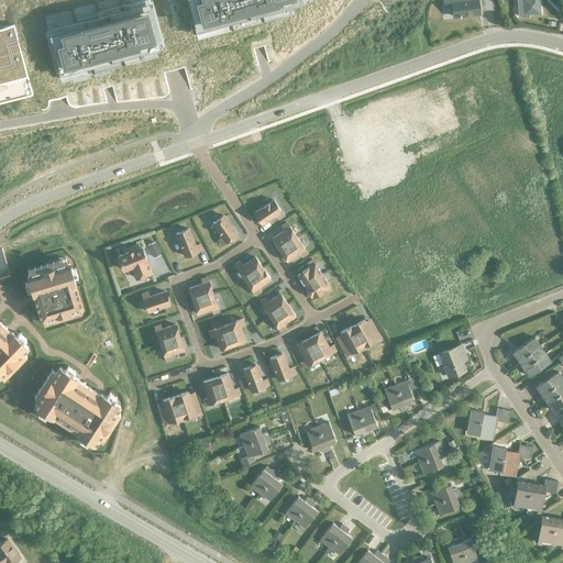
[(289,0),(112,0),(9,28),(21,69),(52,62),(57,85),(91,76),(95,91),(156,75),(153,63),(168,58),(172,72),(243,51),(242,47),(253,44),(253,42),(260,40),(255,20),(267,14),(266,12),(291,6),(289,0)]
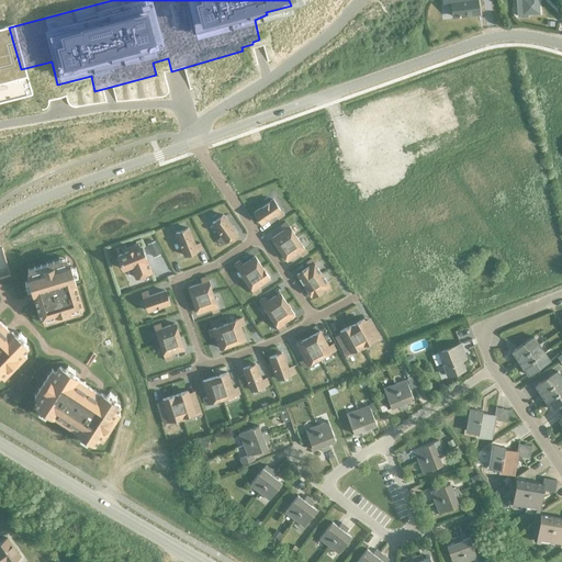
[(463,0),(450,0),(451,4),(452,17),(478,13),(475,0),(469,0),(463,1),(463,0)]
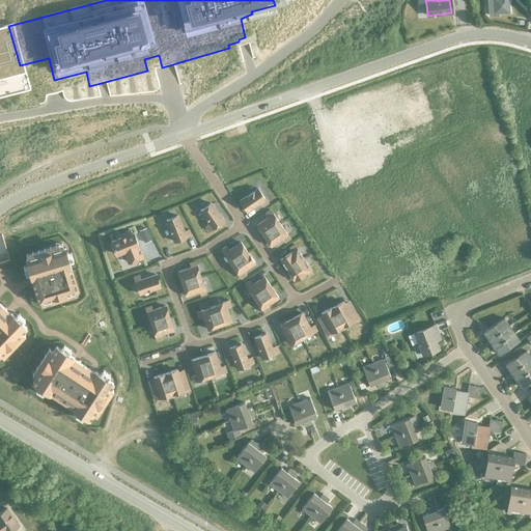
[(487,0),(490,16),(497,16),(497,14),(509,12),(507,0),(487,0)]
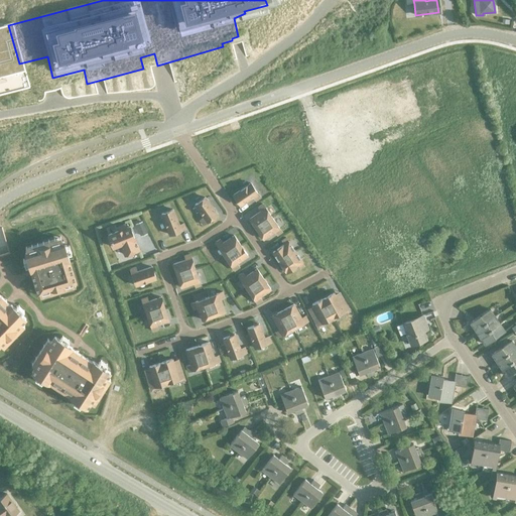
[(0,95),(29,88),(25,71),(19,49),(17,39),(12,23),(0,26),(0,95)]
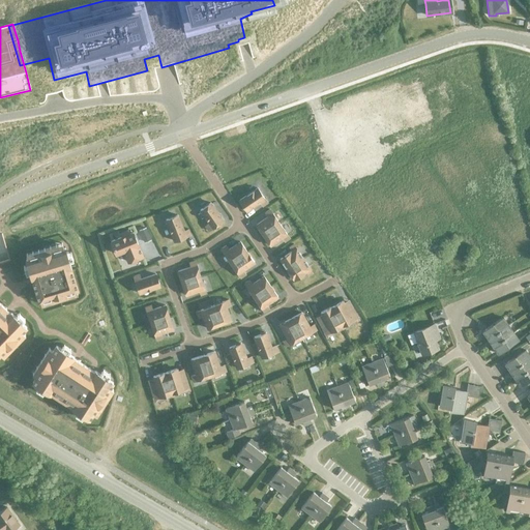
[(211,144),(198,150),(203,160),(215,155),(211,144)]
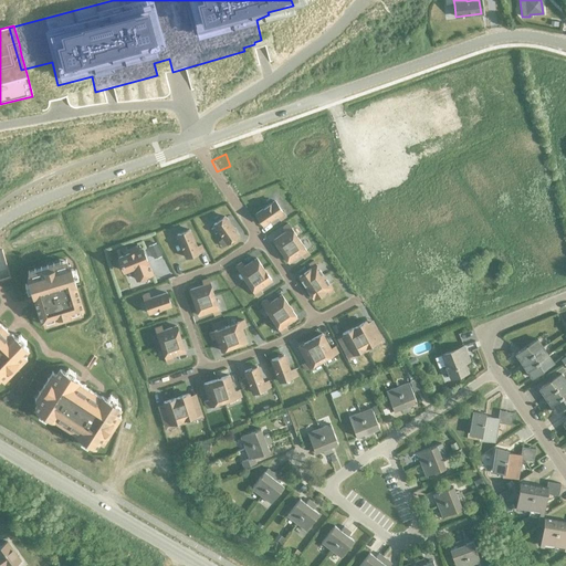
[(226,170),(220,174),(227,186),(232,182),(226,170)]
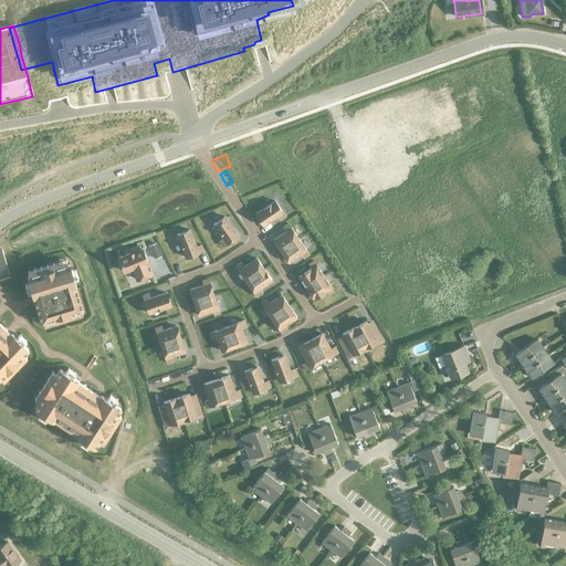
[(274,201),(255,215),(263,226),(278,216),(281,220),(285,217),(274,201)]
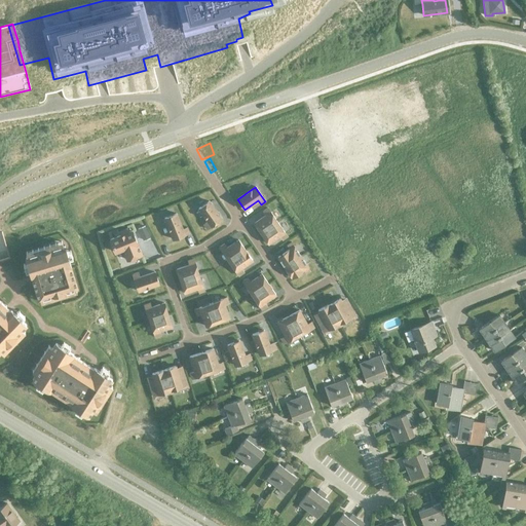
[(209,201),(198,209),(208,222),(203,225),(207,229),(221,219),(209,201)]
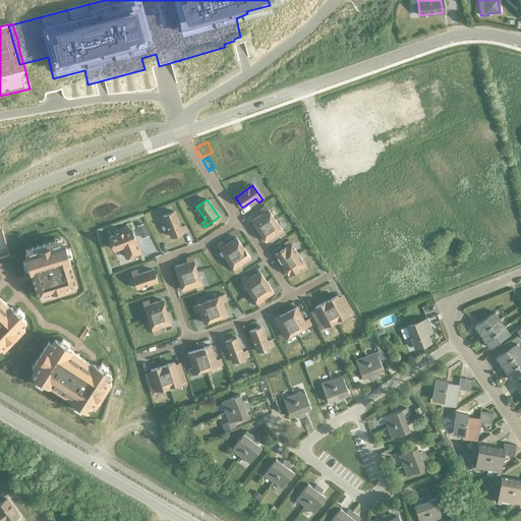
[(264,214),(251,221),(258,231),(275,221),(265,206),(261,210),(264,214)]
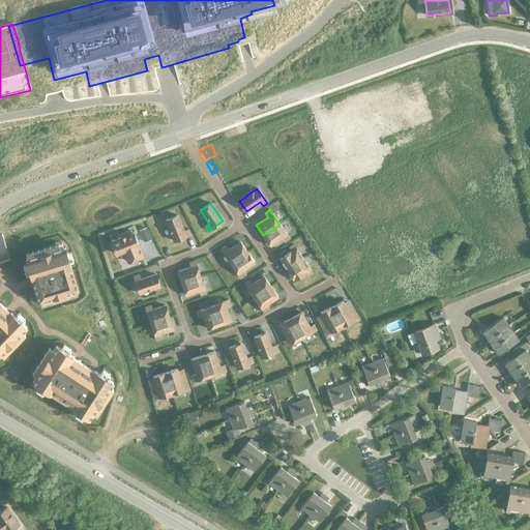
[(177,215),(166,221),(174,241),(190,235),(188,230),(183,232),(177,215)]
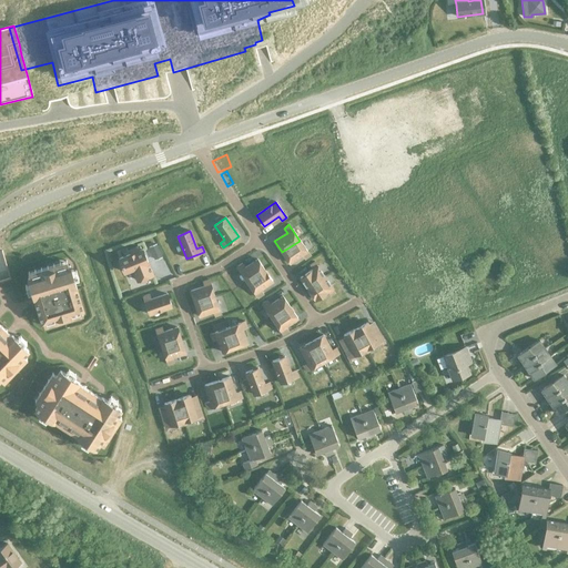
[(24,247),(37,243),(36,237),(23,242),(24,247)]
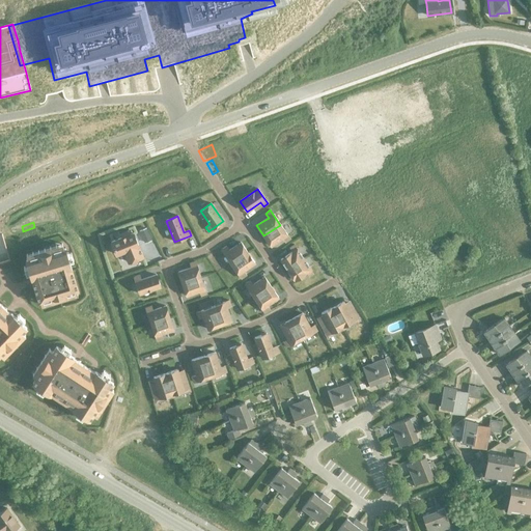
[(280,225),(263,235),(271,246),(282,239),(285,243),(289,240),(280,225)]
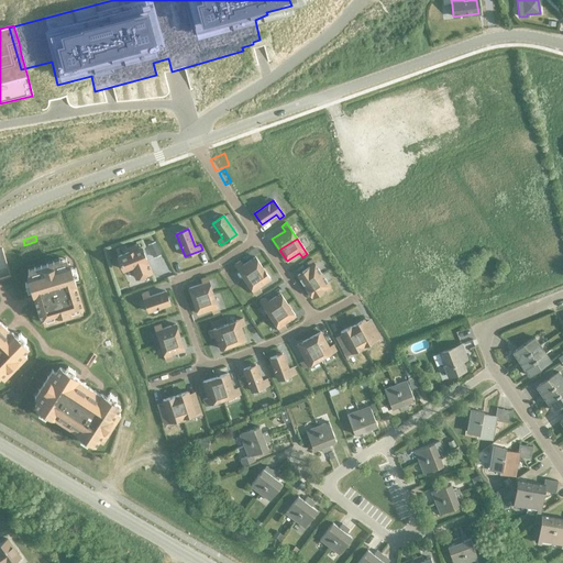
[(154,243),(148,245),(153,257),(159,255),(154,243)]
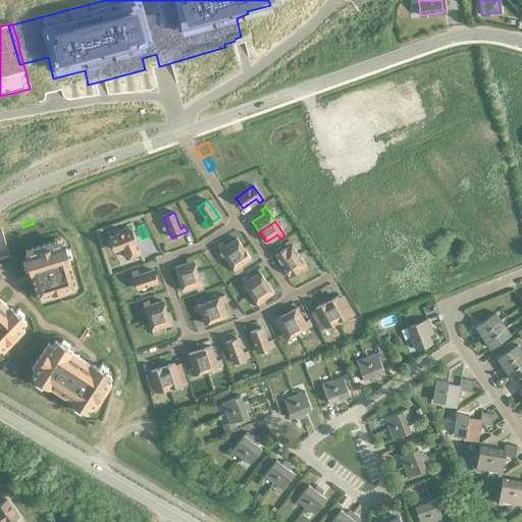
[(119,233),(109,238),(114,250),(121,247),(125,258),(140,252),(131,229),(127,230),(126,226),(118,230),(119,233)]
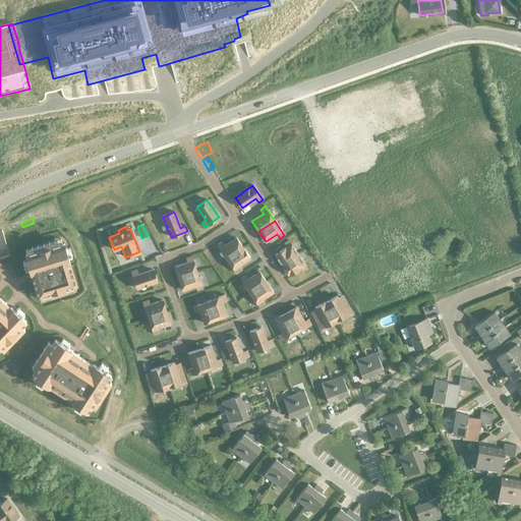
[(221,242),(217,245),(227,259),(242,248),(236,238),(224,246),(221,242)]
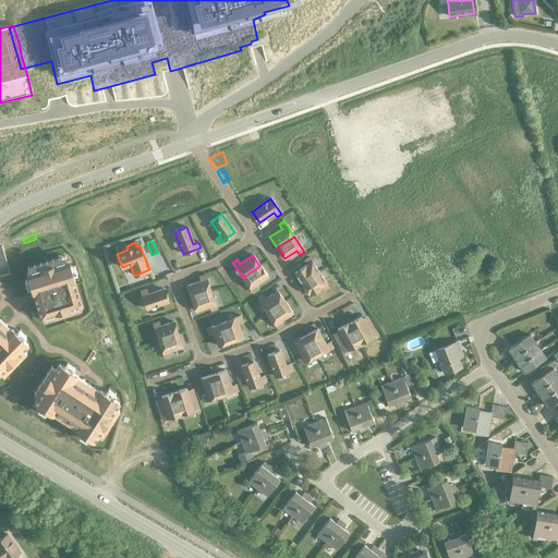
[(306,265),(294,274),(302,283),(318,273),(308,257),(304,261),(306,265)]
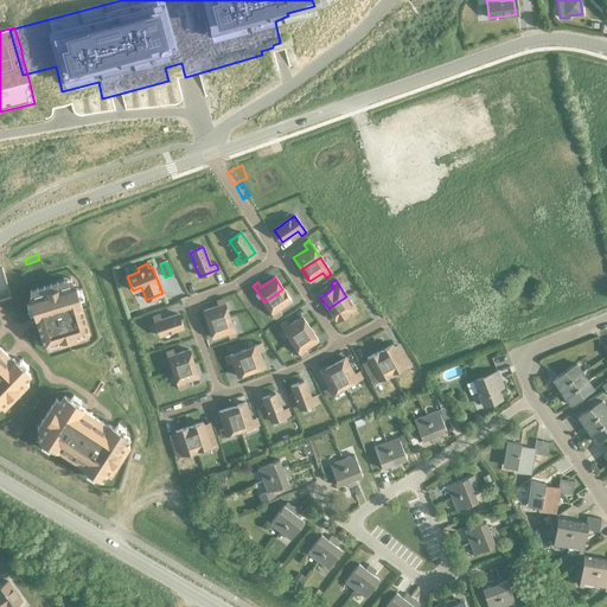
[(0,408),(2,410),(100,471),(120,439),(77,411),(101,371),(90,364),(66,286),(0,304),(0,408)]
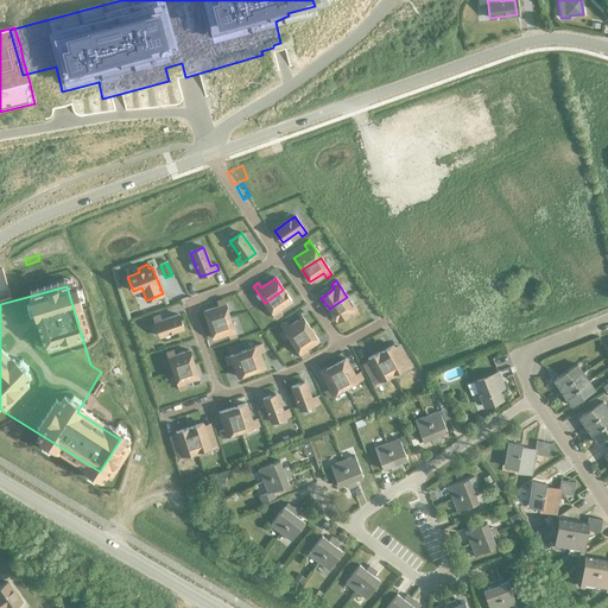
[(283,290),(265,303),(276,320),(282,316),(278,311),(291,302),(283,290)]
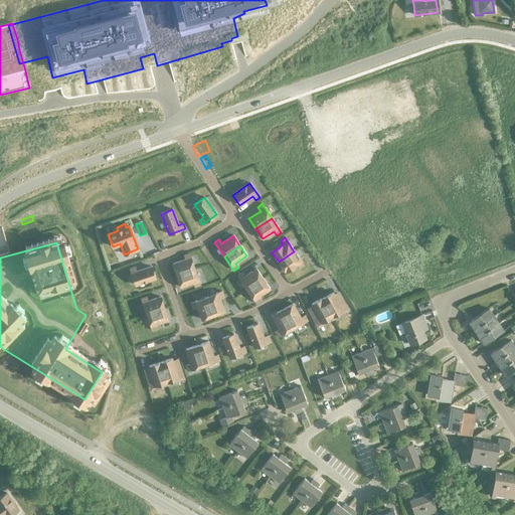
[(294,251),(279,262),(285,273),(297,265),(300,269),(304,266),(294,251)]
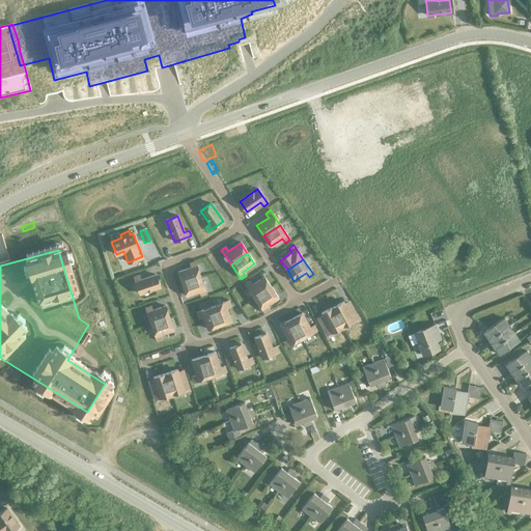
[(191,268),(177,273),(182,284),(200,278),(195,261),(190,262),(191,268)]
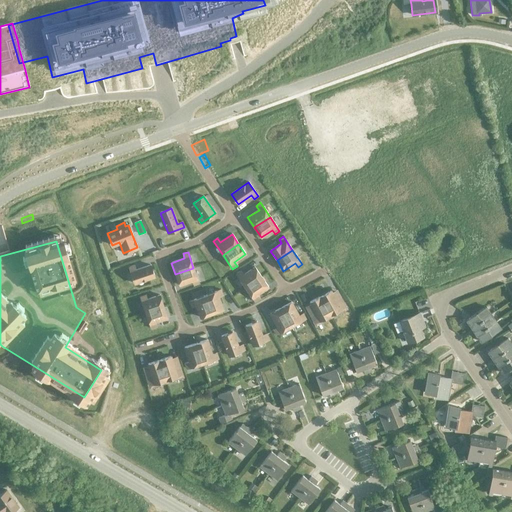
[(134,266),(129,267),(134,284),(154,277),(150,265),(135,270),(134,266)]
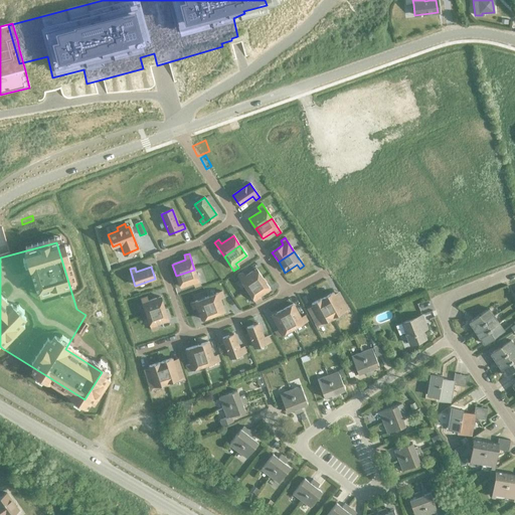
[(241,273),(237,276),(246,290),(263,279),(255,269),(244,277),(241,273)]
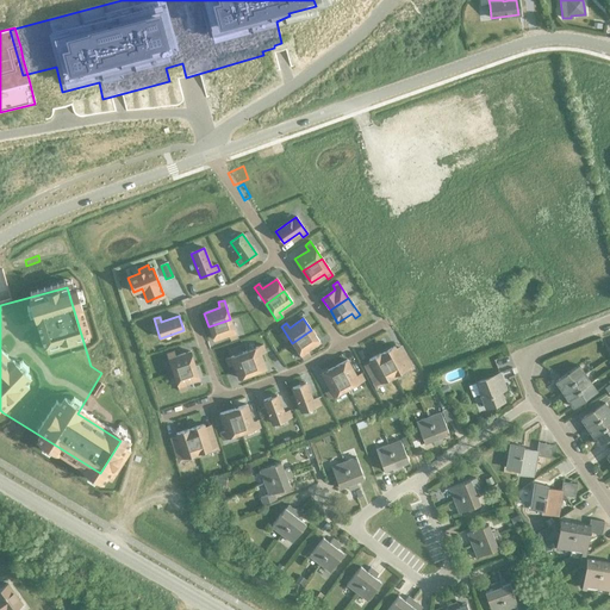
[(230,319),(209,327),(213,340),(229,335),(231,341),(237,338),(230,319)]
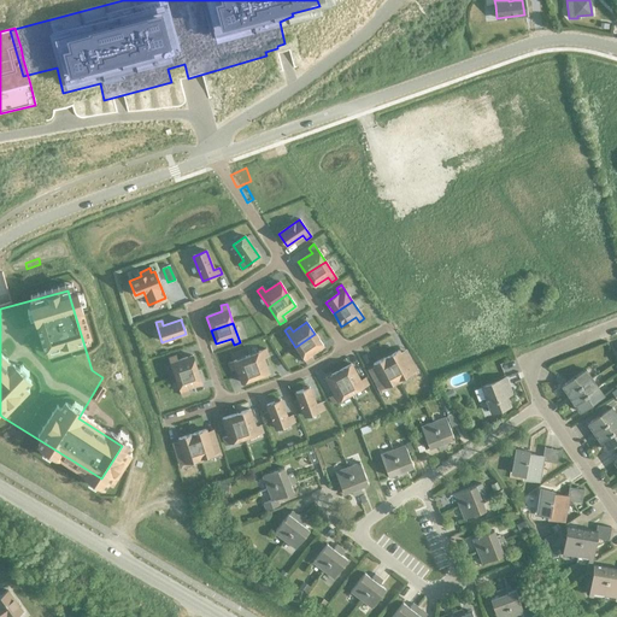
[(315,334),(295,347),(307,364),(312,360),(310,356),(323,346),(315,334)]
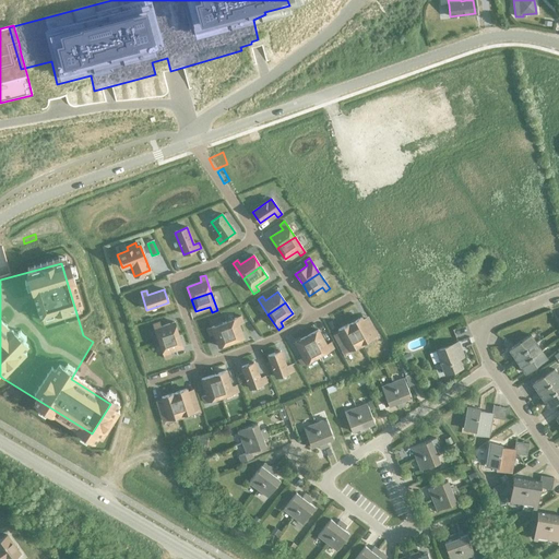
[(241,317),(224,323),(230,342),(244,337),(238,323),(242,321),(241,317)]
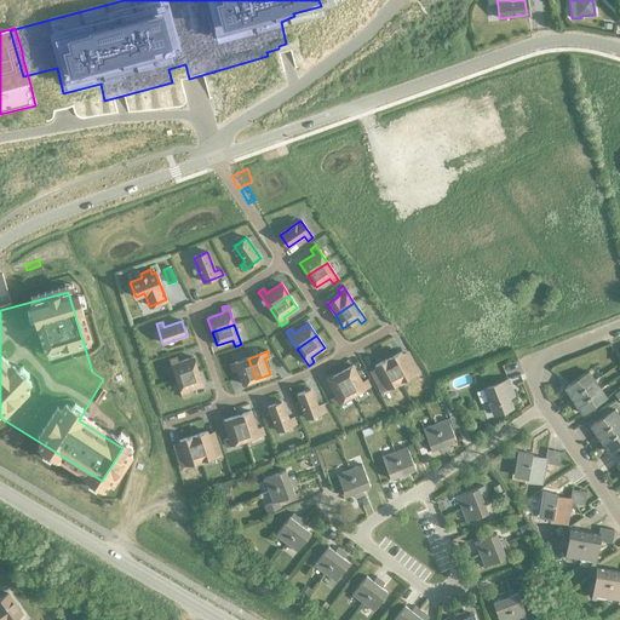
[(400,352),(388,360),(400,382),(419,372),(409,355),(403,359),(400,352)]
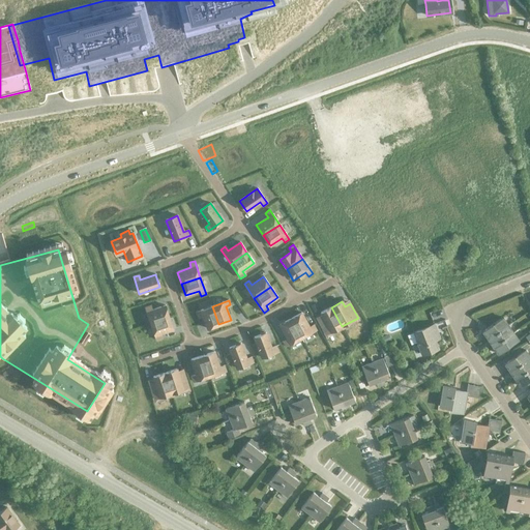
[(150,305),(145,307),(150,324),(169,318),(165,305),(151,311),(150,305)]
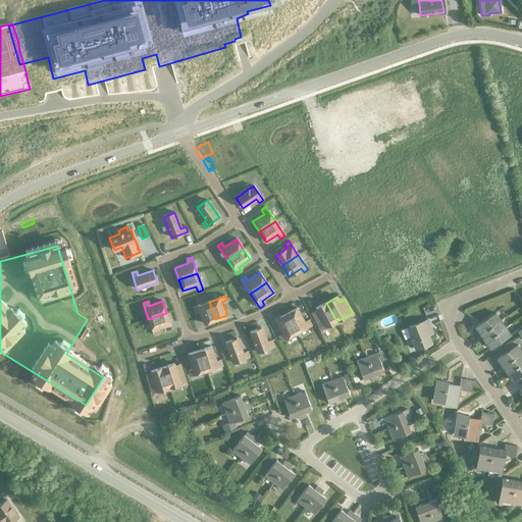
[(209,302),(193,308),(195,313),(199,311),(204,324),(215,319),(209,302)]
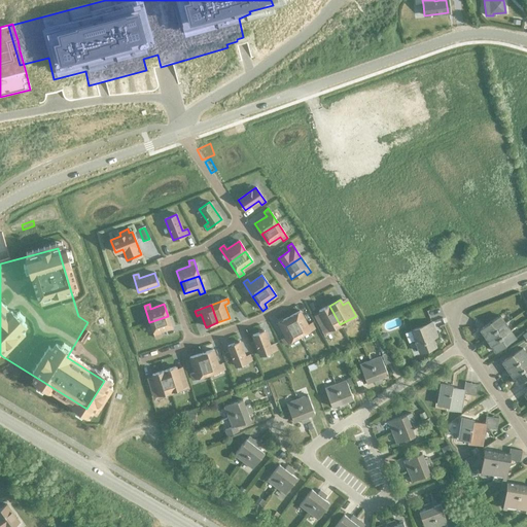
[(321,317),(316,319),(323,334),(340,324),(329,306),(318,311),(321,317)]
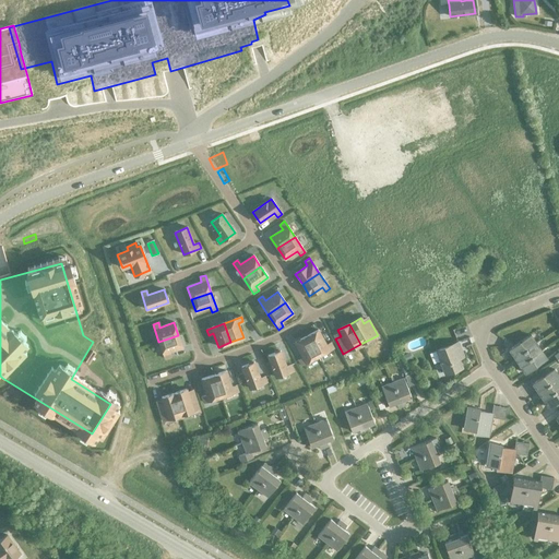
[(318,330),(306,336),(317,356),(333,347),(331,343),(325,345),(318,330)]
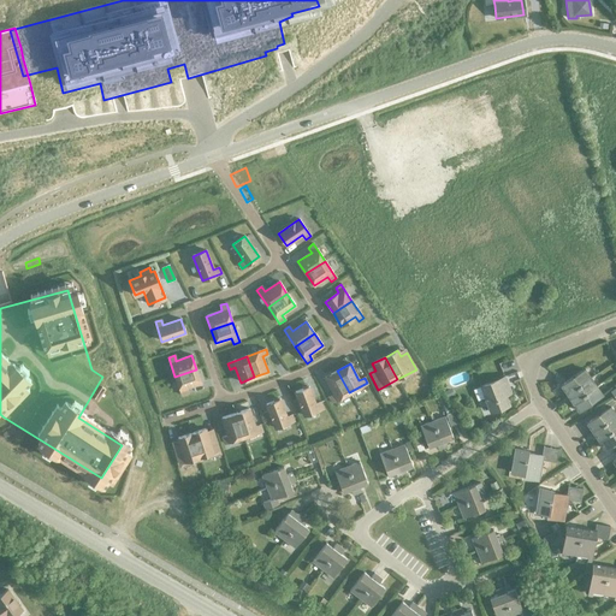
[(196,369),(175,377),(182,396),(188,394),(185,388),(201,383),(196,369)]
